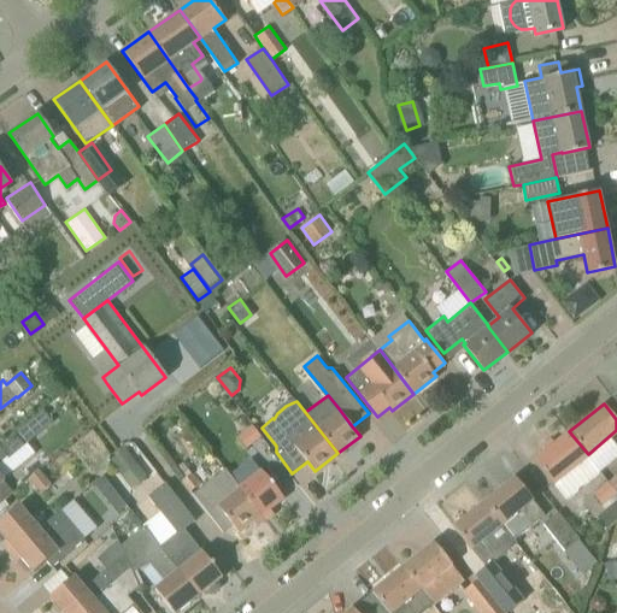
[(42,408),(24,423),(34,436),(52,420),(42,408)]
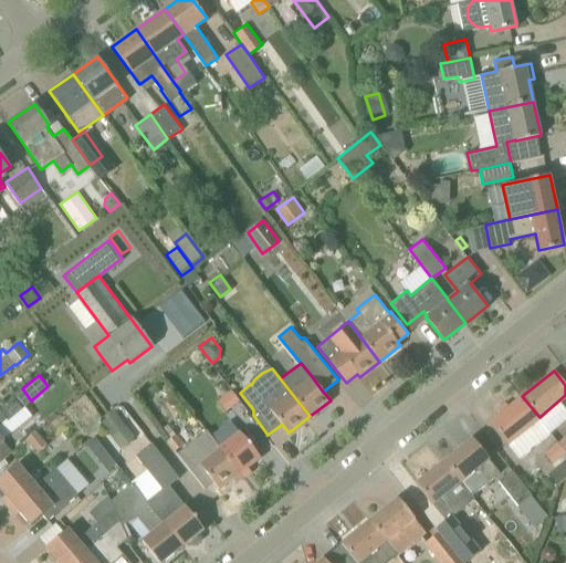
[(232,388),(217,400),(223,409),(239,397),(232,388)]
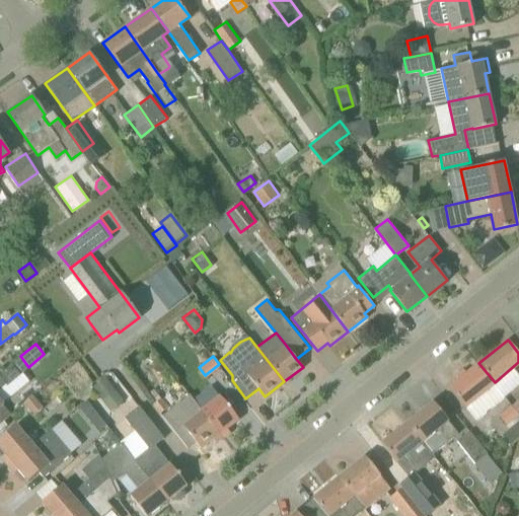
[(0,406),(3,403),(0,400),(0,387),(6,383),(7,384),(20,373),(11,363),(0,372),(0,406)]
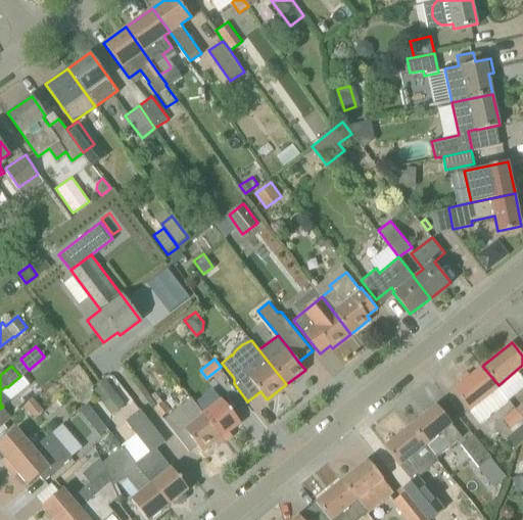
[(497,386),(498,385),(482,366),(471,376),(467,372),(460,378),(463,382),(453,390),(468,410),(470,409),(480,421),(508,398),(497,386)]
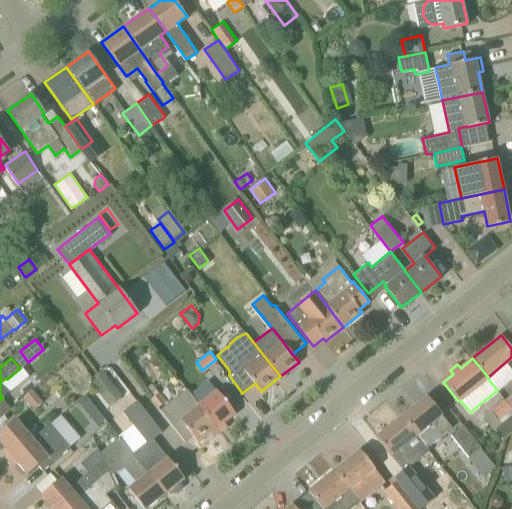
[(104,371),(90,381),(100,394),(114,384),(104,371)]
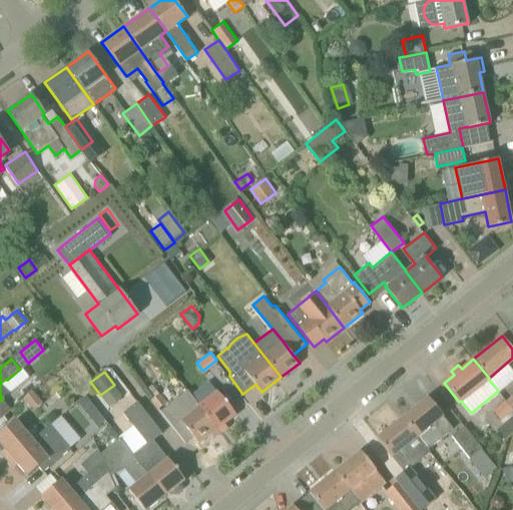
[(187,389),(160,410),(174,427),(185,442),(193,436),(198,442),(210,433),(213,437),(220,431),(198,404),(192,395),(187,389)]
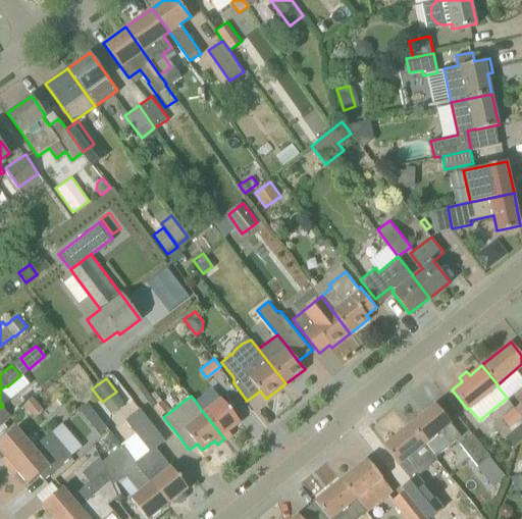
[(34,397),(24,405),(34,416),(43,408),(34,397)]
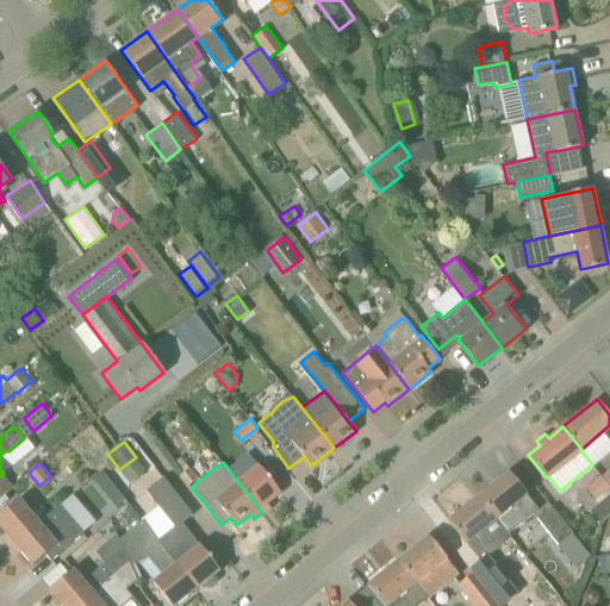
[(257,463),(236,480),(262,512),(269,506),(266,501),(280,491),(272,481),(257,463)]
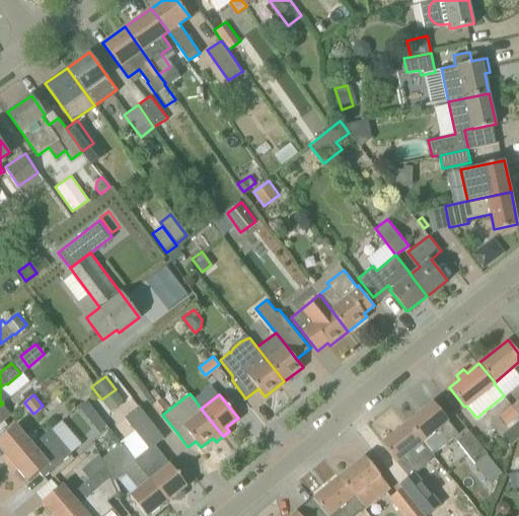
[(161,398),(153,404),(160,413),(167,407),(161,398)]
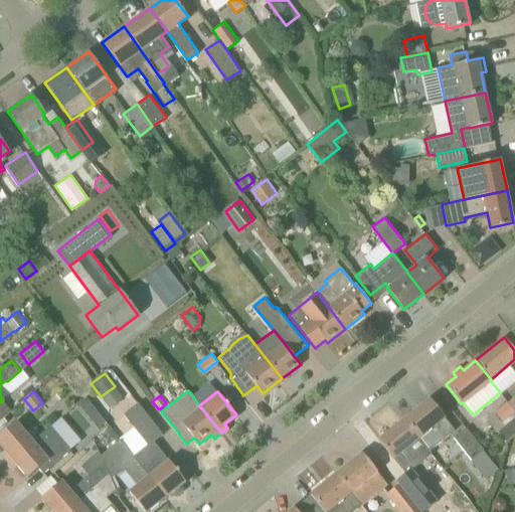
[(403,418),(430,450),(455,429),(430,397),(403,418)]
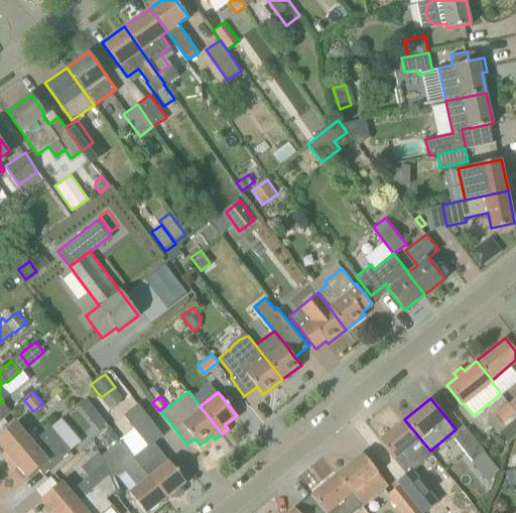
[(134,426),(119,438),(121,440),(133,456),(166,498),(172,493),(174,495),(177,496),(183,491),(183,488),(181,485),(184,483),(185,482),(182,478),(169,461),(154,441),(163,434),(138,402),(124,413),(134,426)]
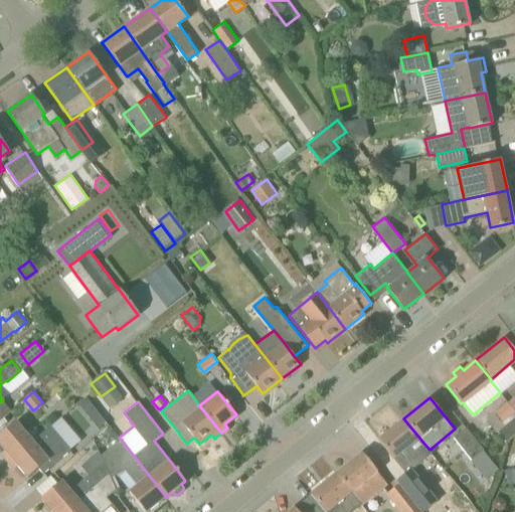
[(514,411),(507,401),(495,411),(502,420),(514,411)]
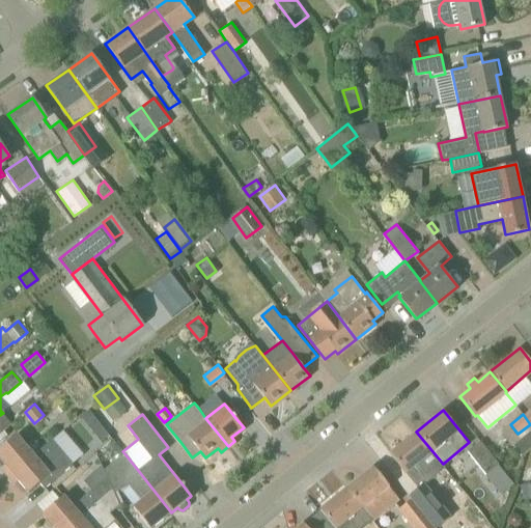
[(99,421),(90,427),(100,440),(108,434),(99,421)]
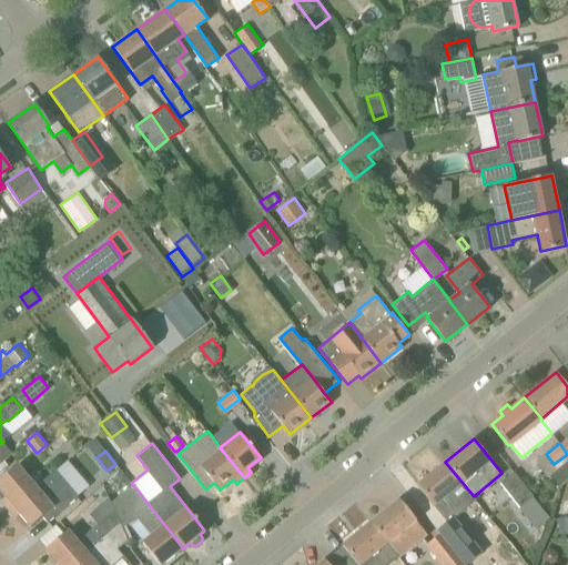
[(69,457),(46,475),(66,501),(89,482),(69,457)]
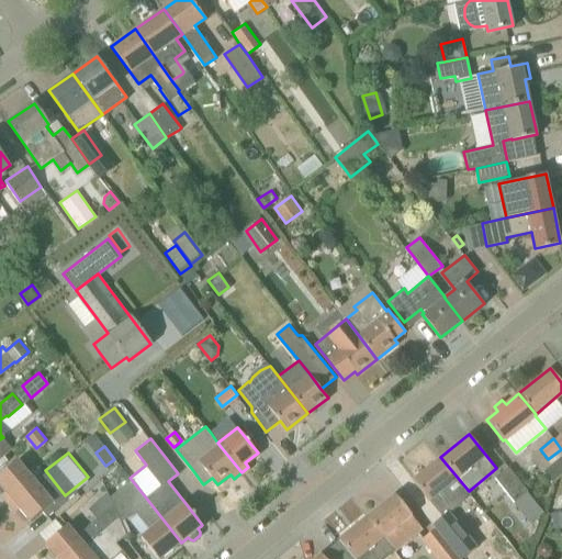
[(413,479),(444,517),(471,494),(469,491),(440,457),(413,479)]
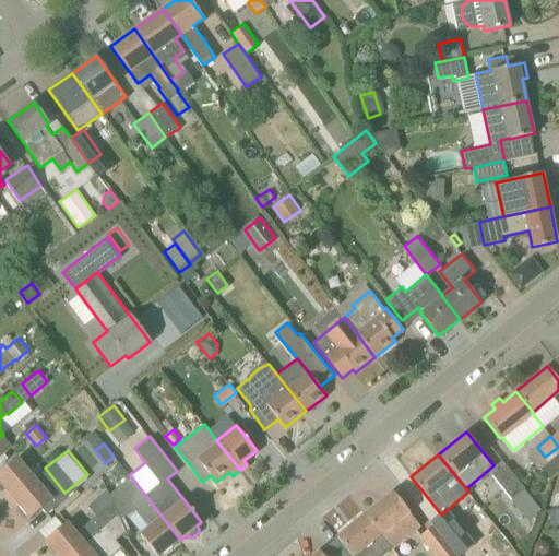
[(1,493),(8,500),(35,478),(18,457),(0,471),(0,482),(6,489),(1,493)]
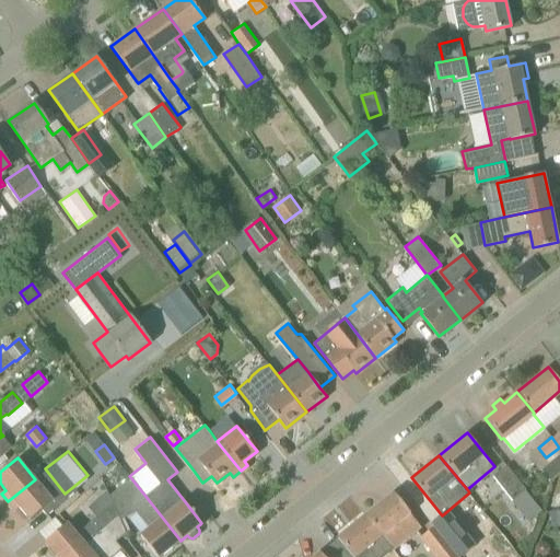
[(526,488),(506,465),(493,475),(513,499),(524,490),(526,488)]
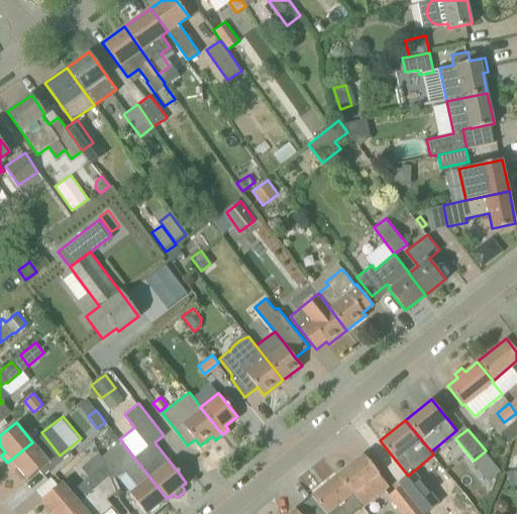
[(110,449),(101,456),(104,465),(109,475),(110,479),(117,476),(126,472),(137,485),(130,491),(130,492),(129,493),(130,494),(145,513),(146,513),(157,506),(167,499),(133,456),(121,441),(110,449)]
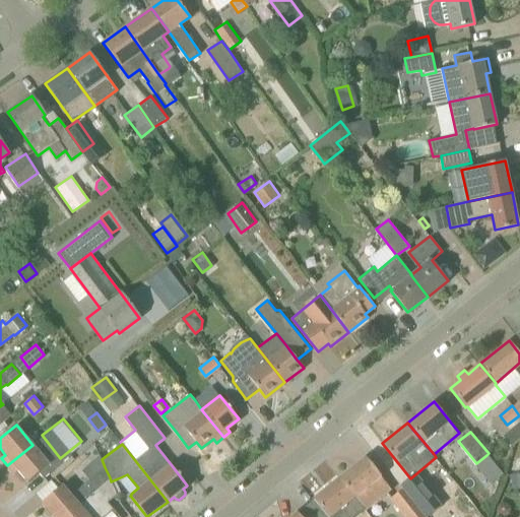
[(33,445),(7,465),(14,473),(18,469),(28,481),(49,464),(33,445)]
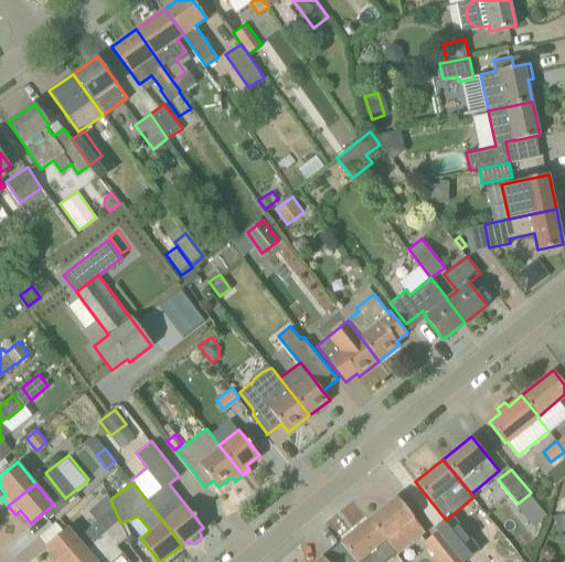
[(67,526),(45,545),(59,561),(68,561),(119,519),(114,508),(110,499),(109,498),(108,495),(108,494),(98,502),(99,502),(107,513),(97,521),(77,538),(67,526)]
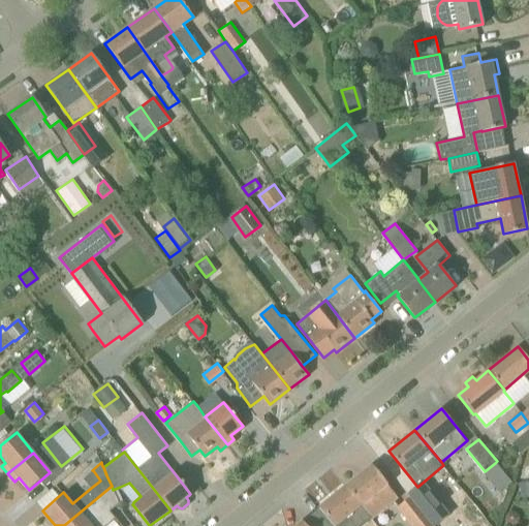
[(345,486),(361,505),(372,519),(398,497),(372,464),(345,486)]
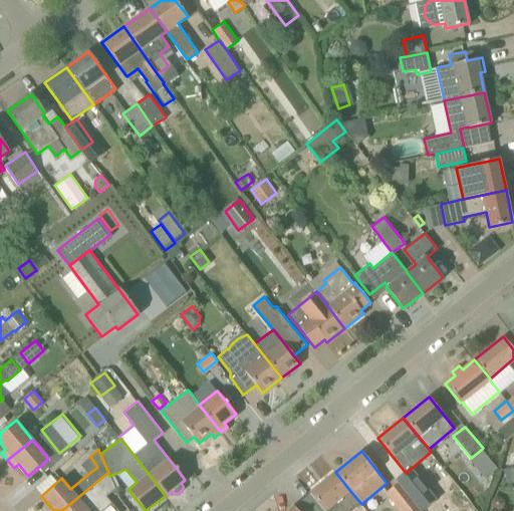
[(119,510),(106,495),(115,488),(109,476),(108,472),(62,510),(119,510)]
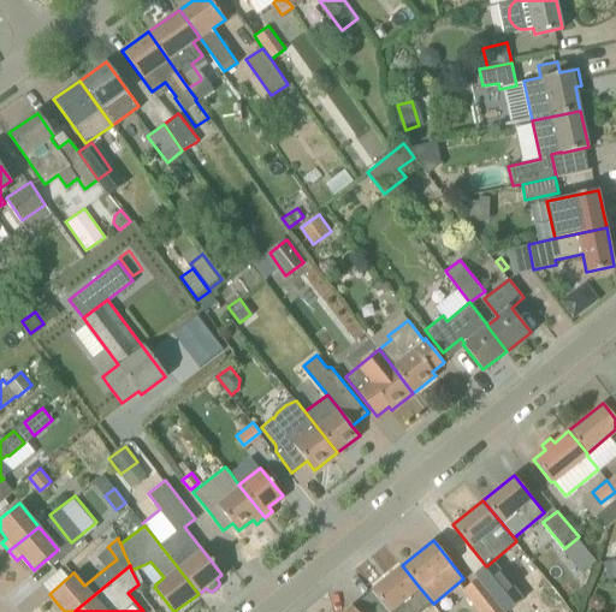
[(372,589),(389,611),(390,611),(420,588),(402,565),(372,589)]
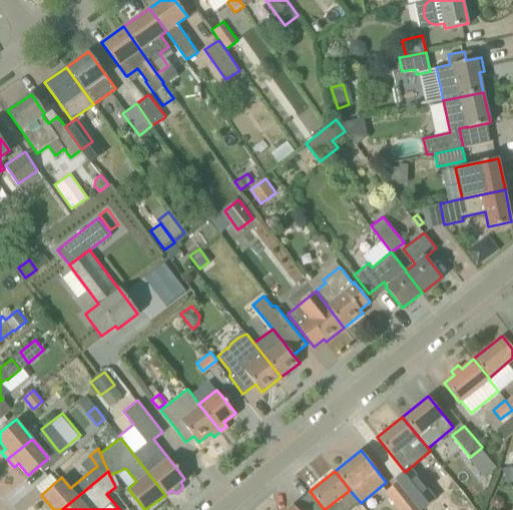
[(420,509),(422,508),(409,492),(403,483),(399,479),(385,491),(399,509),(420,509)]
